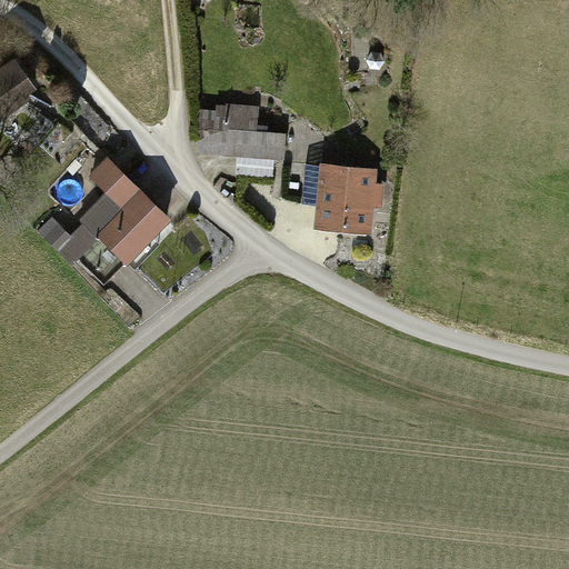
[(0,66),(0,119),(30,99),(26,95),(30,91),(36,87),(13,56),(0,66)]
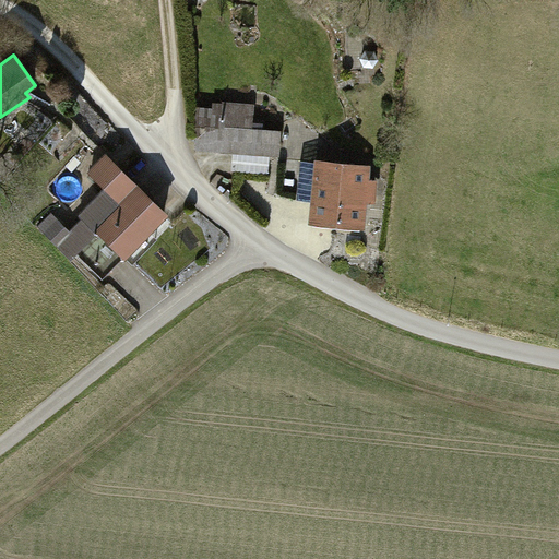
[(198,150),(280,154),(282,128),(253,127),(254,102),(214,99),(214,107),(200,106),(198,150)]
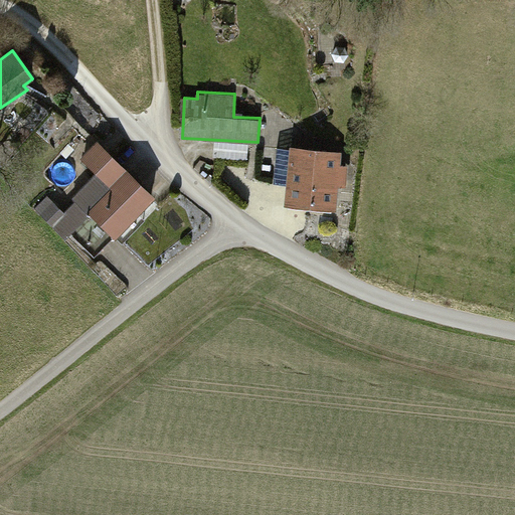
[(131,222),(156,196),(99,142),(82,159),(96,171),(70,197),(74,201),(90,215),(71,233),(95,255),(114,235),(116,237),(131,222)]
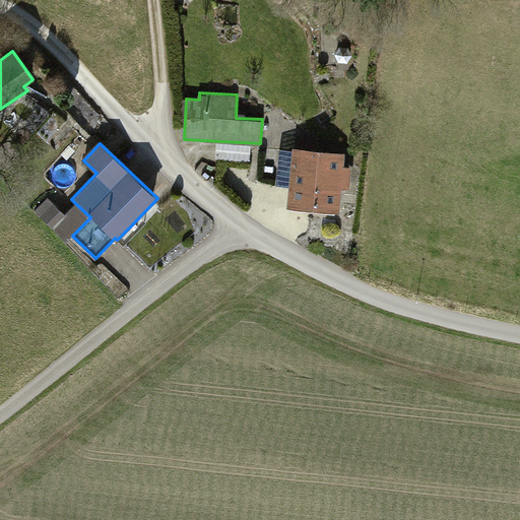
[(338,211),(341,186),(345,187),(351,187),(353,165),(343,164),(345,152),(294,146),(286,205),(338,211)]
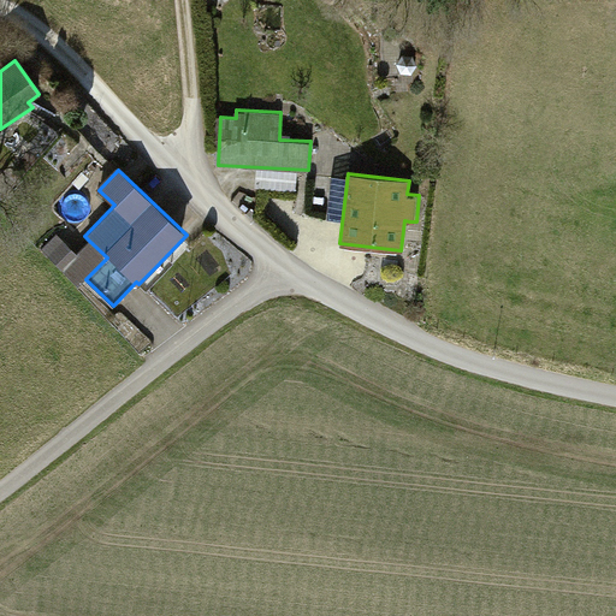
[(107,258),(89,241),(77,254),(57,235),(41,249),(78,286),(86,279),(107,258)]
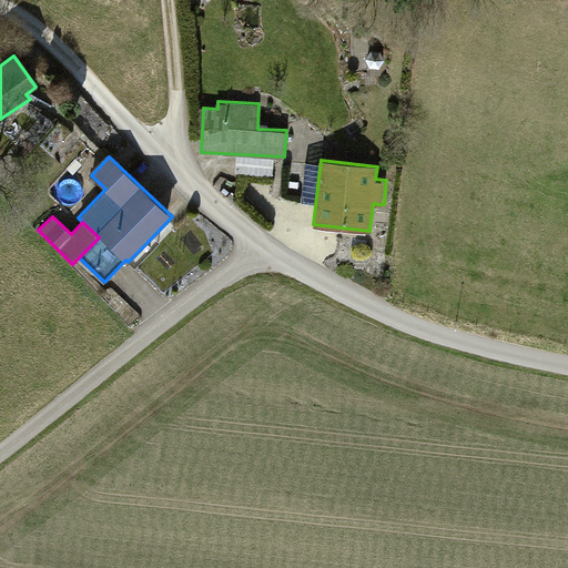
All buildings are outlined.
